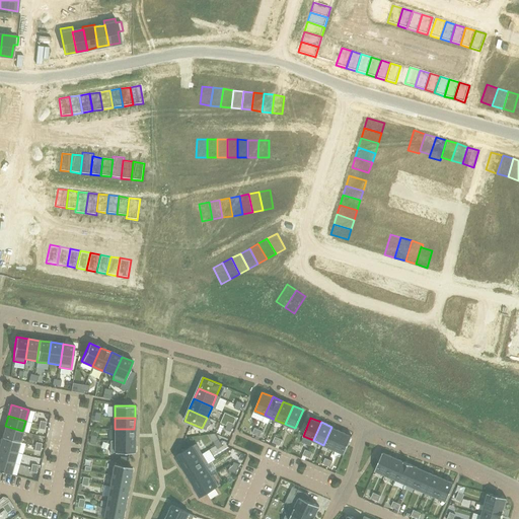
[(5,426),(2,437),(19,442),(22,431),(5,426)]
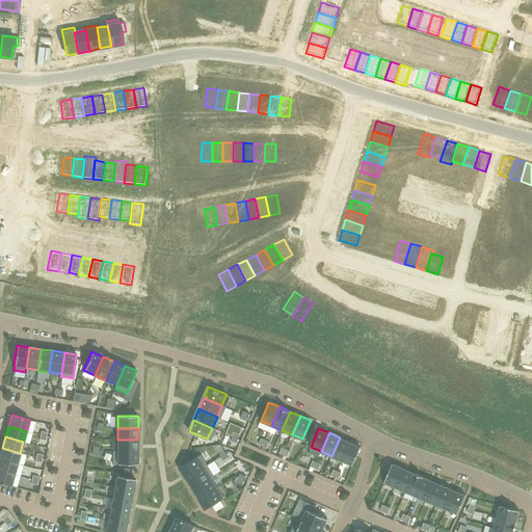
[(340,437),(331,456),(342,460),(350,442),(340,437)]
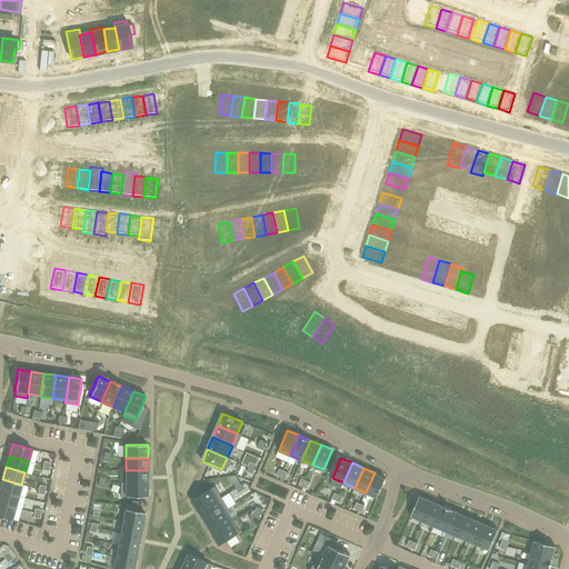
[(126,470),(126,483),(147,483),(147,470),(126,470)]
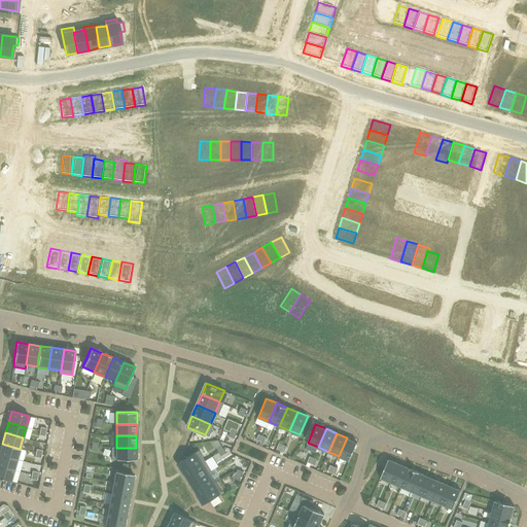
[(347,437),(339,456),(349,461),(353,452),(357,443),(347,437)]
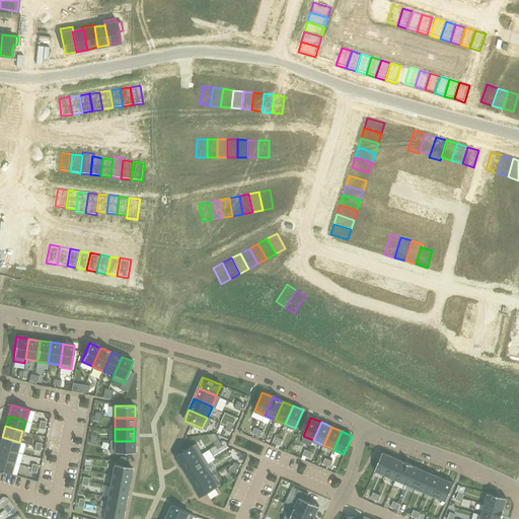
[(2,437),(0,444),(0,447),(16,452),(19,442),(2,437)]
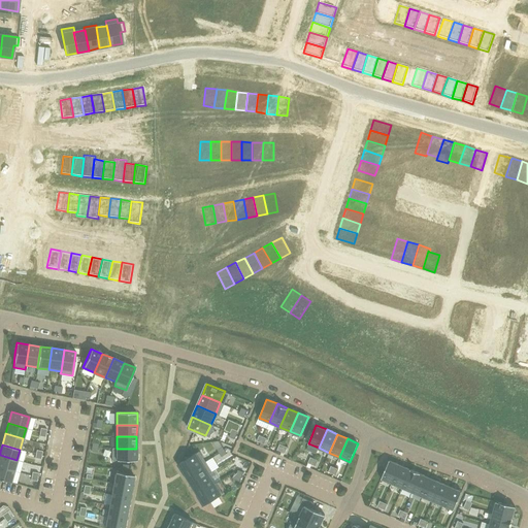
[(117,449),(117,461),(136,461),(136,449),(117,449)]
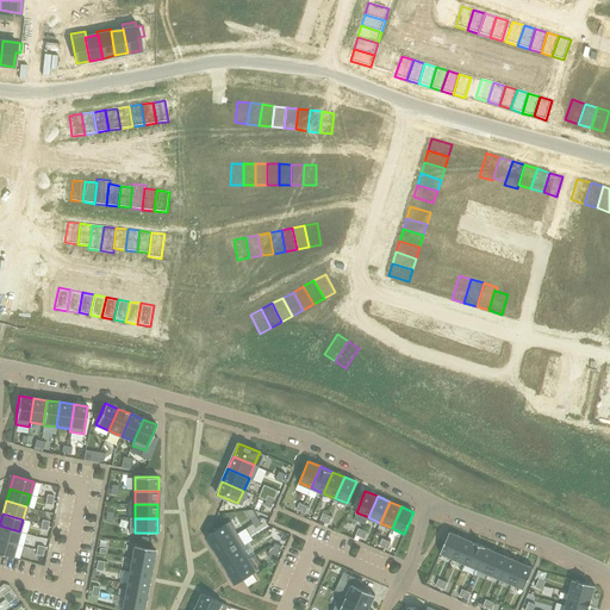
[(225,524),(206,536),(213,548),(232,536),(225,524)]
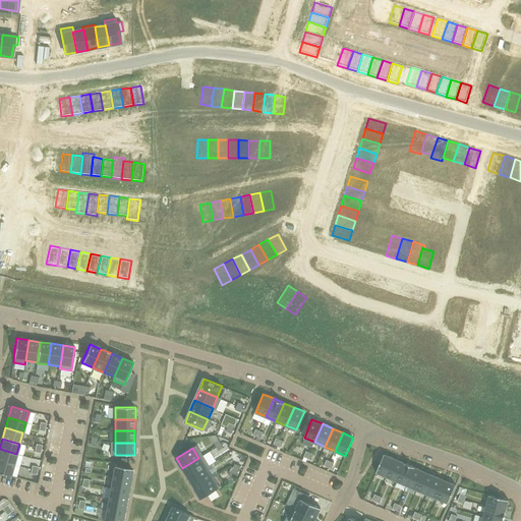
[(0,449),(0,460),(13,464),(16,454),(0,449)]
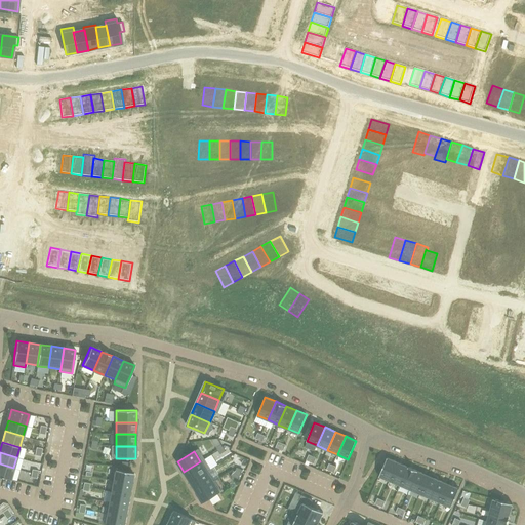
[(387,457),(379,476),(390,480),(398,461),(387,457)]
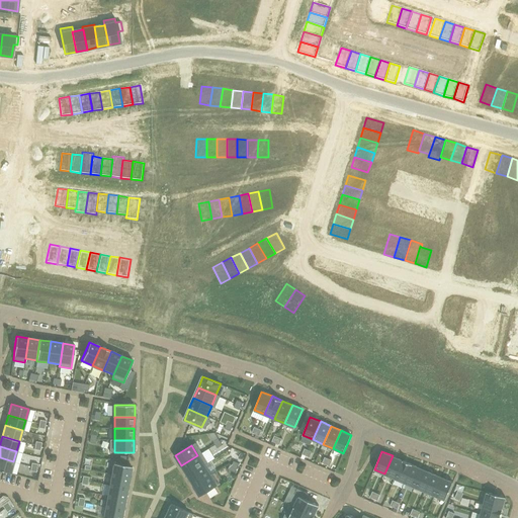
[(197,455),(181,465),(187,476),(204,465),(197,455)]
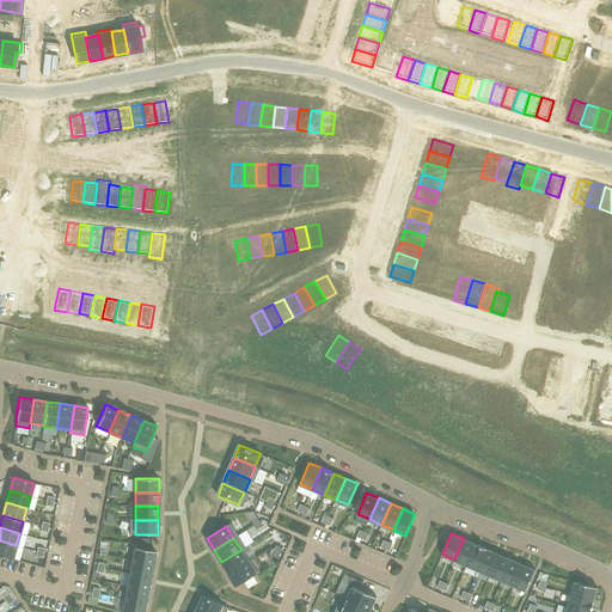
[(464,538),(454,560),(466,565),(476,544),(464,538)]
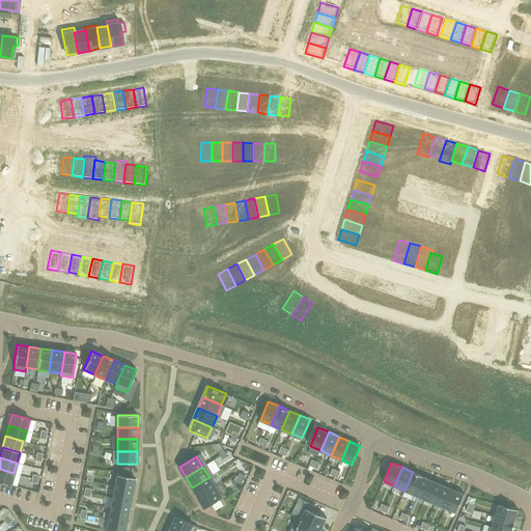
[(0,469),(0,481),(10,484),(14,473),(0,469)]
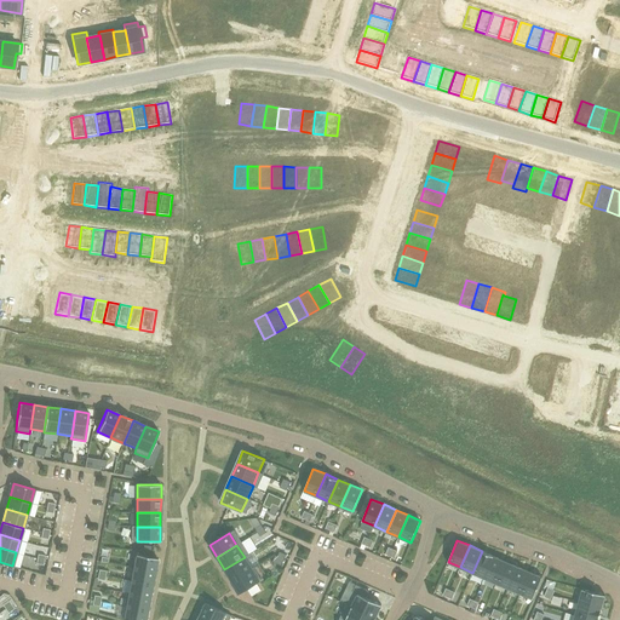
[(482,551),(472,573),(484,578),(494,556),(482,551)]
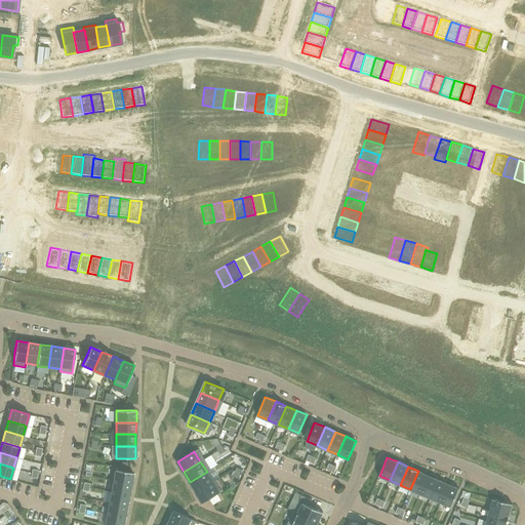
[(115,470),(113,480),(131,484),(132,474),(133,474),(133,473),(115,470)]
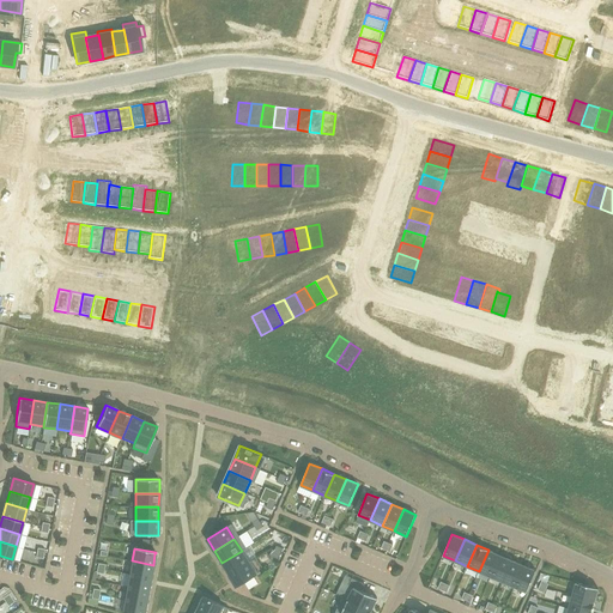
[(489,550),(479,571),(491,576),(501,554),(489,550)]
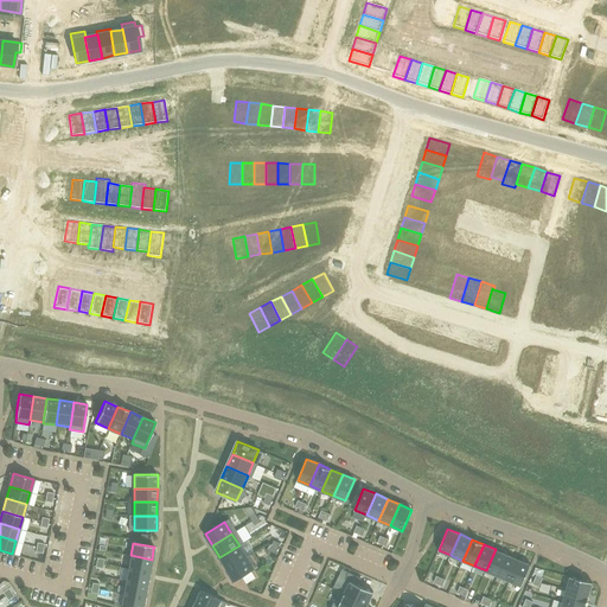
[(240,545),(219,557),(227,569),(247,557),(240,545)]
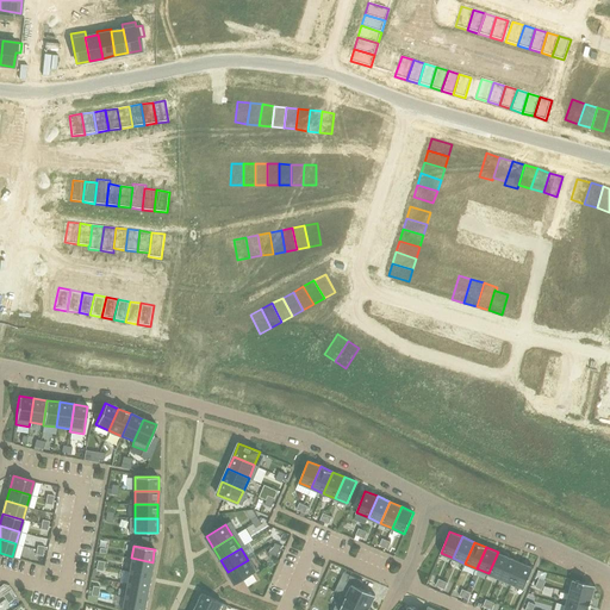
[(498,552),(489,573),(500,578),(510,556),(498,552)]
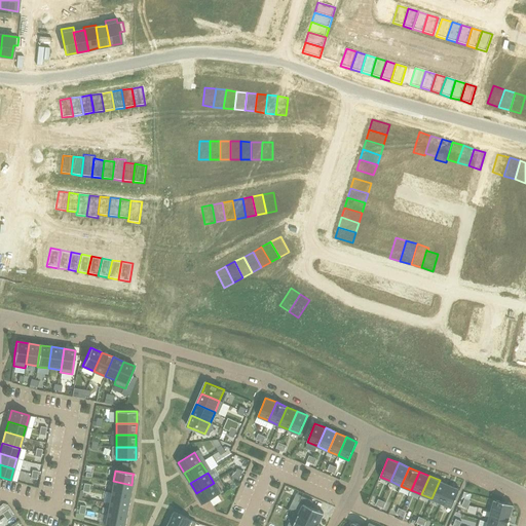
[(440,480),(431,498),(442,503),(449,485),(440,480)]
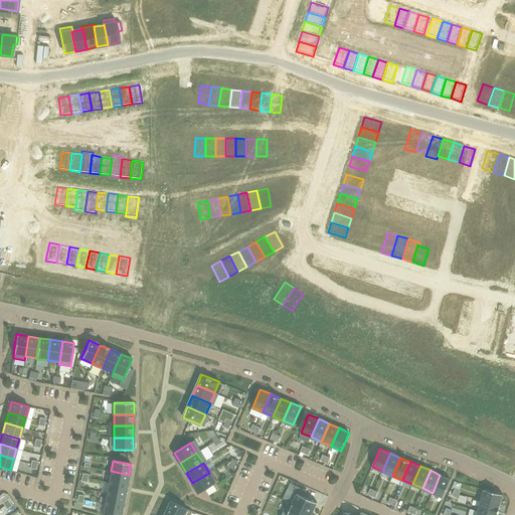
[(111,471),(109,482),(127,486),(129,475),(111,471)]
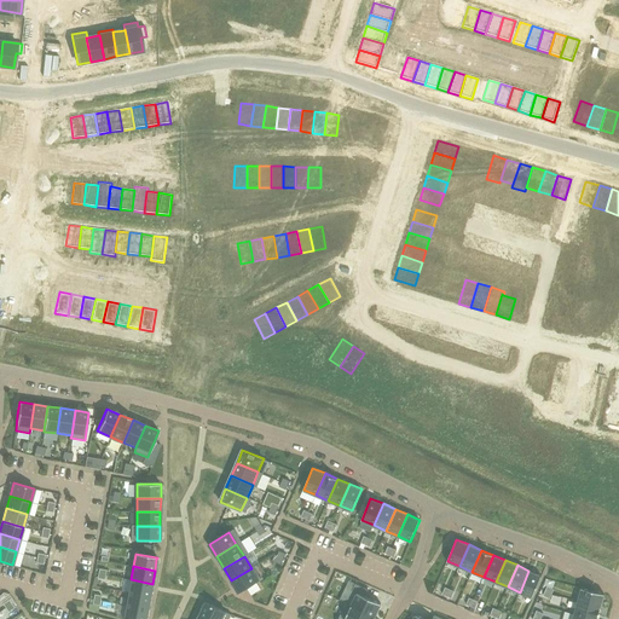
[(252,568),(231,580),(239,593),(241,591),(242,591),(259,580),(252,568)]
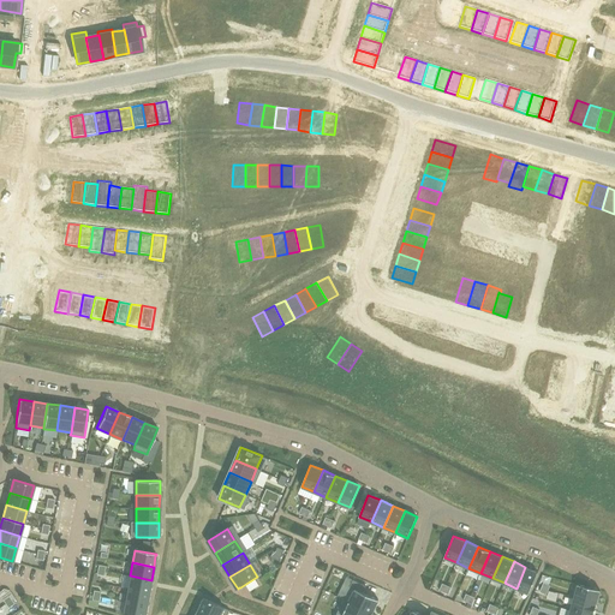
[(525,567),(517,589),(529,593),(538,572),(525,567)]
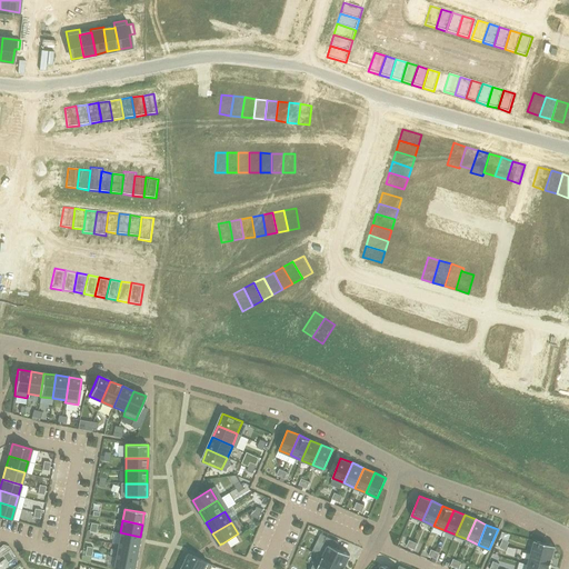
[(120,532),(118,545),(138,548),(140,537),(120,532)]
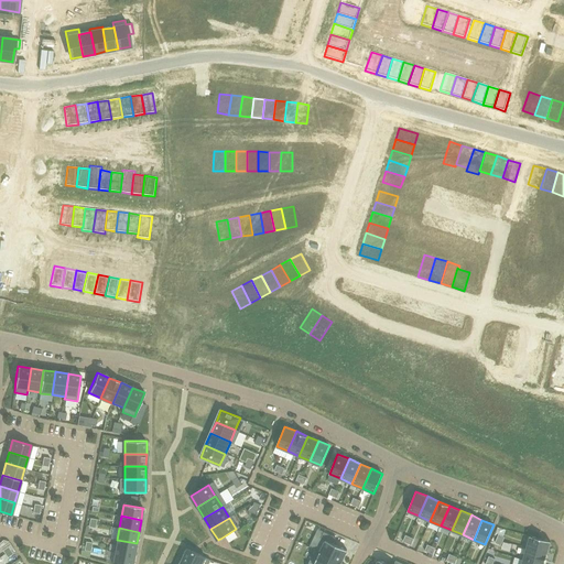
[(325,539),(318,552),(342,562),(347,551),(333,543),(335,537),(324,531),(322,538),(325,539)]
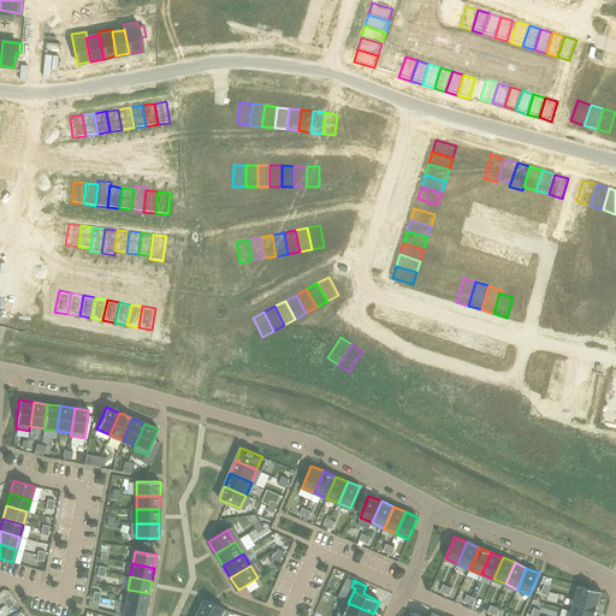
[(578,585),(574,598),(597,604),(600,591),(590,588),(578,585)]
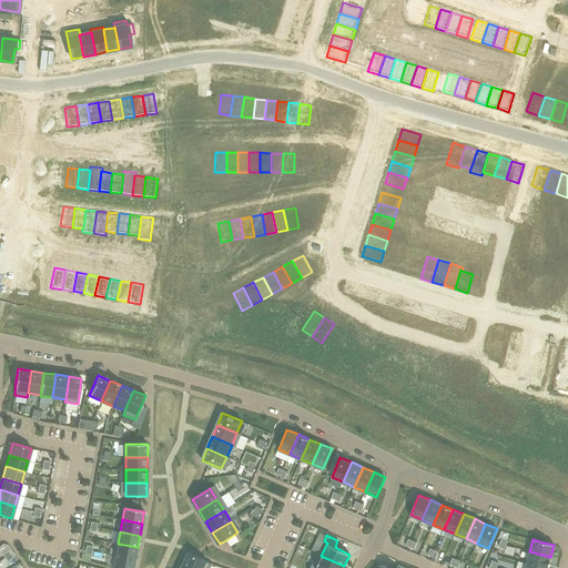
[(118,544),(115,556),(134,559),(138,547),(118,544)]
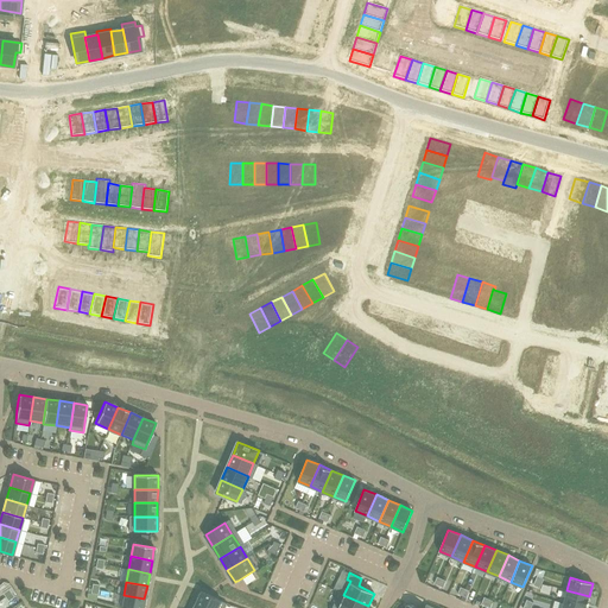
[(567,590),(563,603),(582,607),(586,607),(589,596),(567,590)]
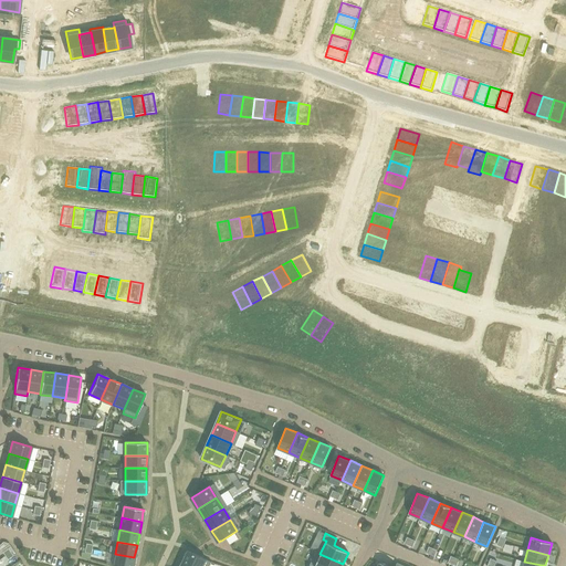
[(188,551),(182,563),(189,565),(205,565),(208,561),(188,551)]
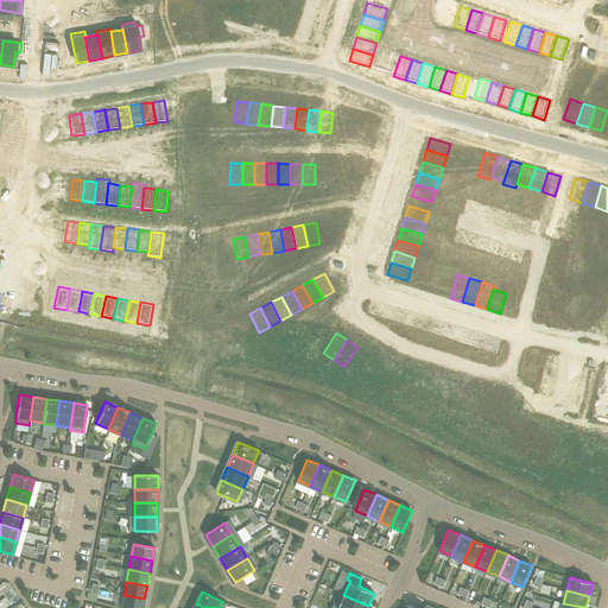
[(340,593),(331,607),(367,607),(368,606),(343,595),(340,593)]
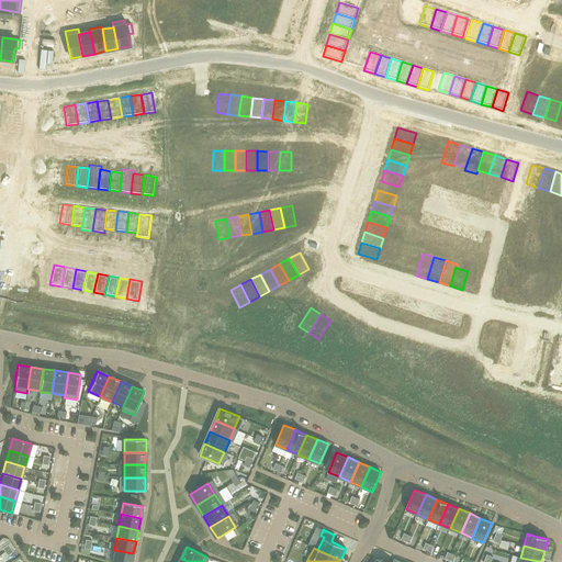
[(114,550),(112,561),(114,561),(131,561),(133,553),(114,550)]
